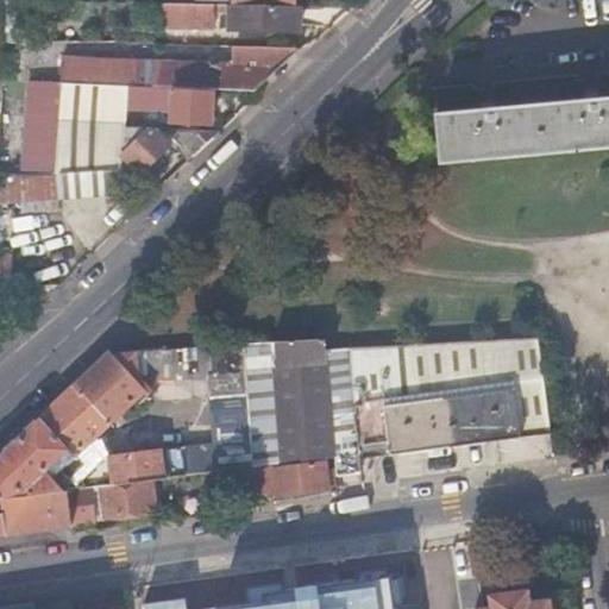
[(293,4),(162,2),(162,26),(213,26),(213,11),(230,11),(228,26),(299,27),(297,4),(293,4)]
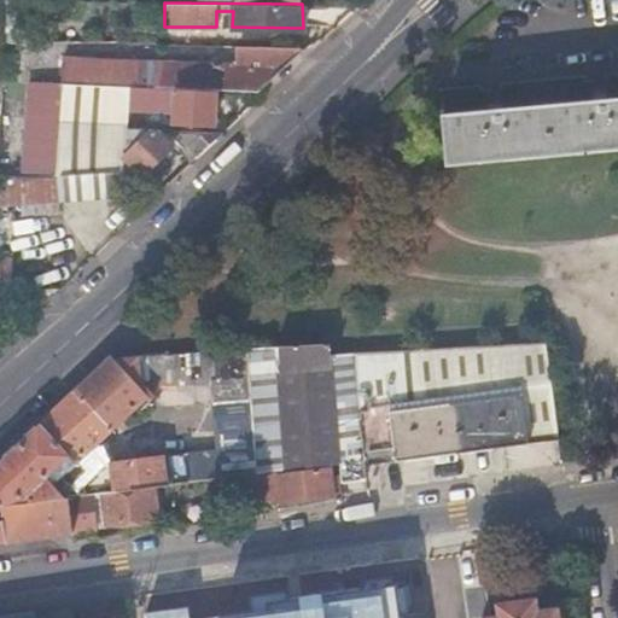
[(307,45),(233,45),(233,63),(64,59),(63,83),(130,86),(174,87),(258,91),(307,45)]
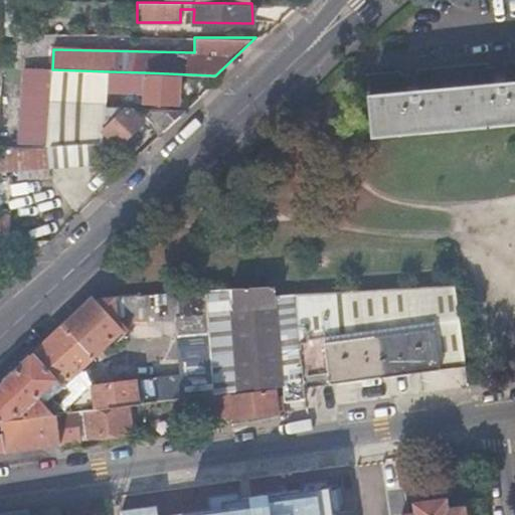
[(52,69),(12,68),(40,145),(47,145),(52,69)]
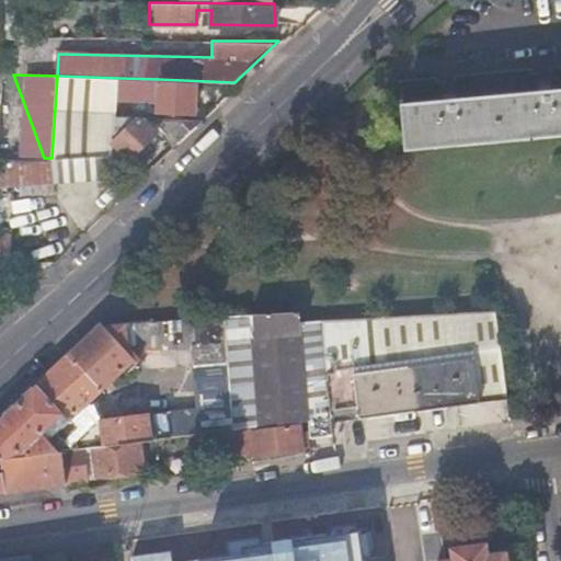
[(57,76),(52,158),(113,157),(117,92),(118,78),(57,76)]
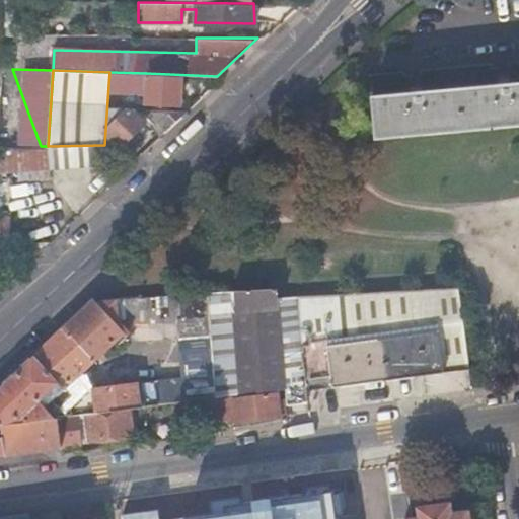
[(146,73),(109,72),(108,85),(146,87),(146,102),(179,103),(180,76),(147,75),(146,73)]
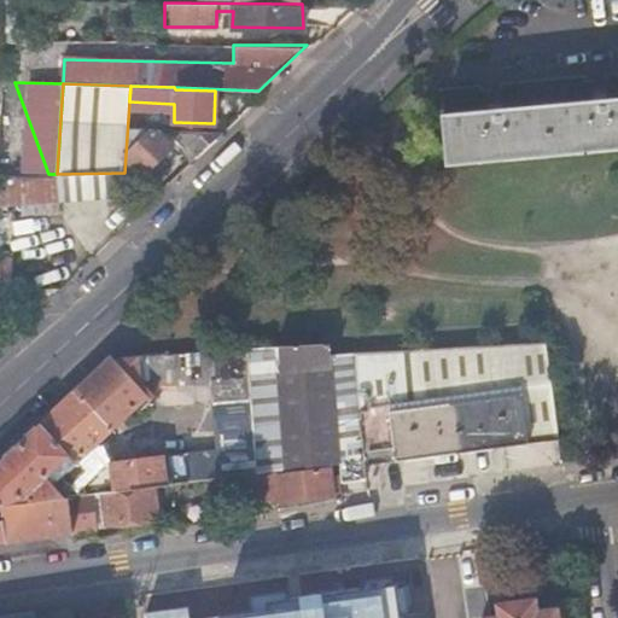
[(617,94),(444,111),(449,162),(617,145),(617,94)]
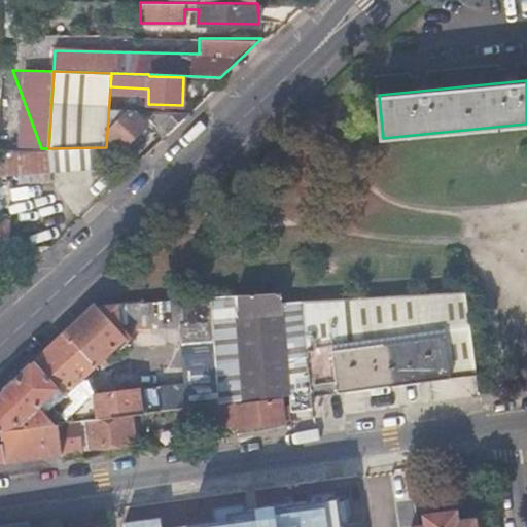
[(149,124),(135,108),(133,108),(108,133),(123,148),(149,124)]
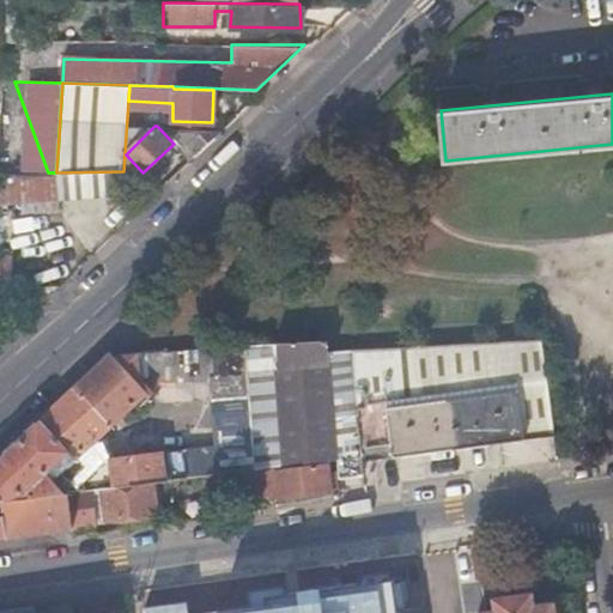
[(178,147),(189,159),(222,128),(167,127),(182,144),(178,147)]
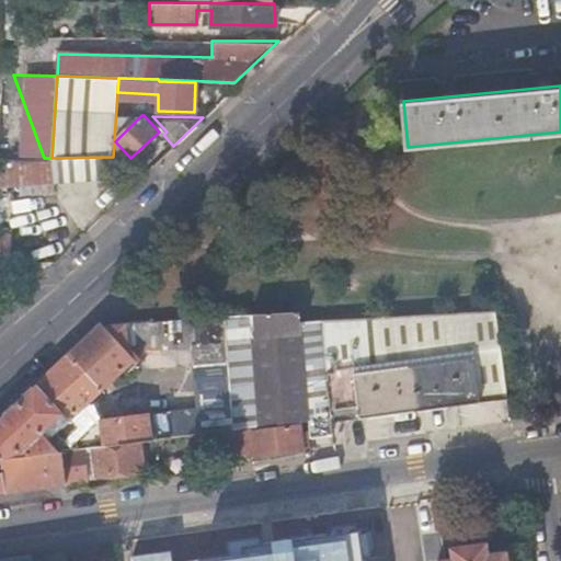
[(52,158),(44,158),(4,156),(3,181),(54,183),(52,158)]
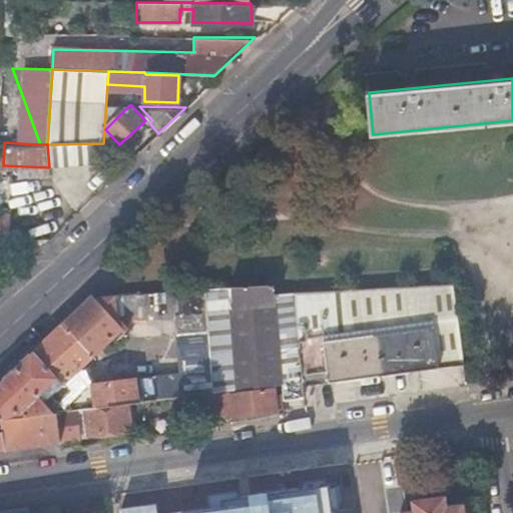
[(47,144),(49,167),(103,163),(103,143),(47,144)]
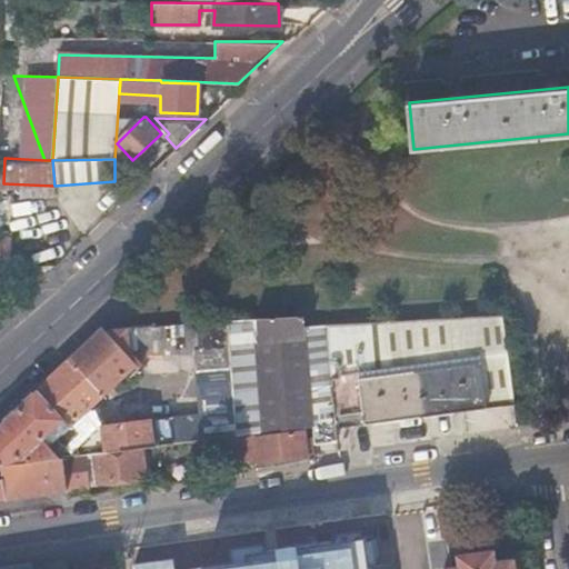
[(0,259),(3,260),(9,260),(10,241),(0,241),(0,259)]
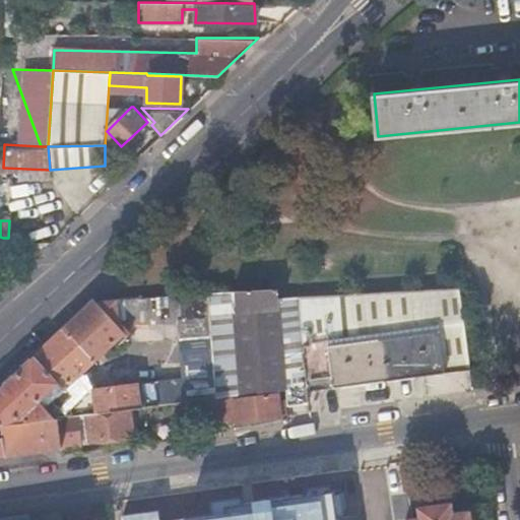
[(461,285),(301,296),(305,347),(354,341),(441,329),(442,334),(467,332),(461,285)]
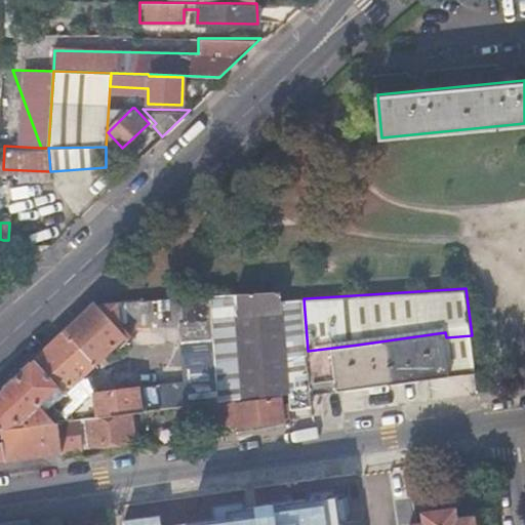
[(236,293),(237,313),(284,310),(283,299),(283,289),(236,293)]
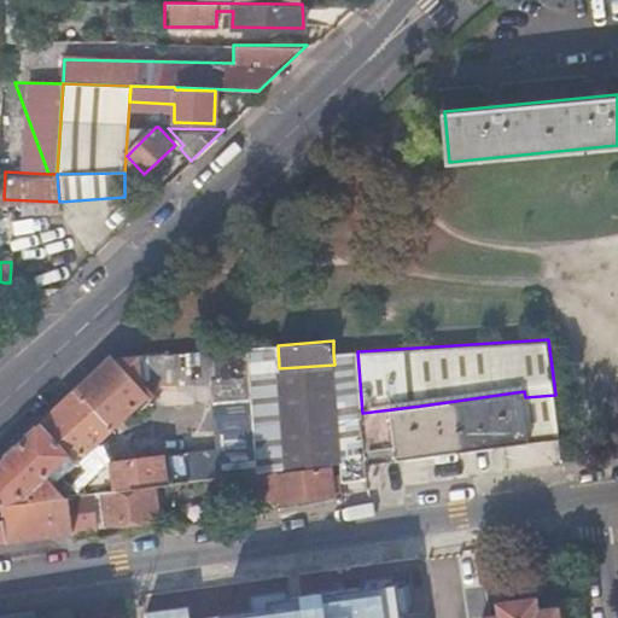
[(215,380),(217,476),(256,471),(249,371),(246,347),(140,354),(143,379),(169,378),(169,382),(215,380)]
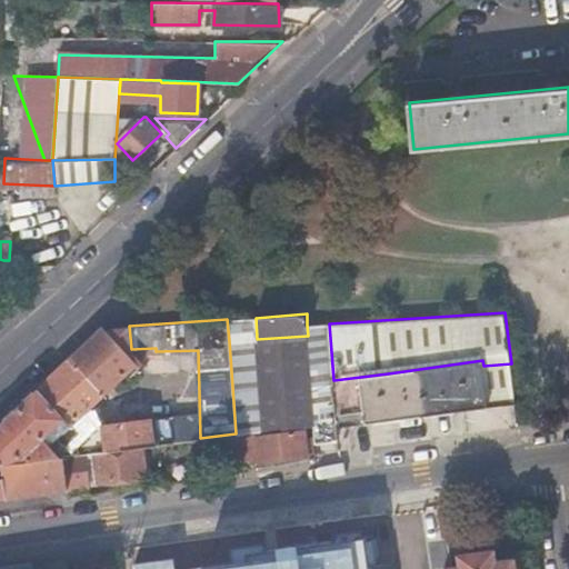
[(315,423),(316,441),(338,439),(337,422),(336,416),(333,380),(329,323),(307,325),(308,336),(315,423)]
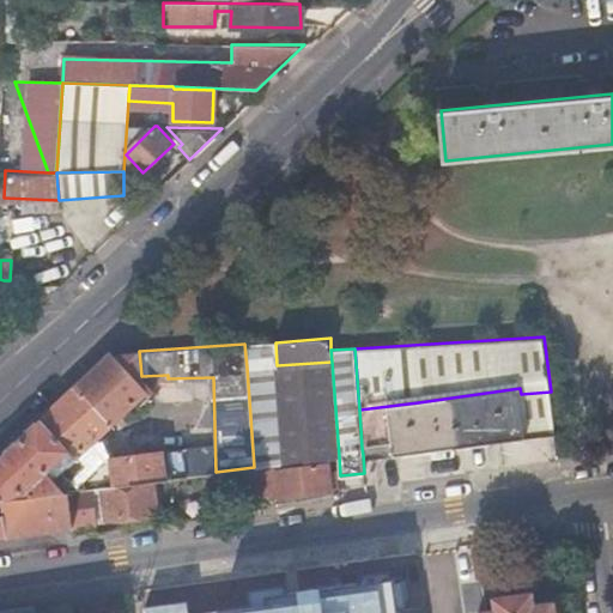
[(70,491),(101,487),(151,479),(168,477),(165,451),(108,459),(93,439),(146,392),(116,358),(108,356),(0,455),(0,502),(5,502),(65,492),(53,478),(73,460),(79,468),(76,471),(79,477),(74,479),(71,483),(67,479),(64,483),(70,491)]
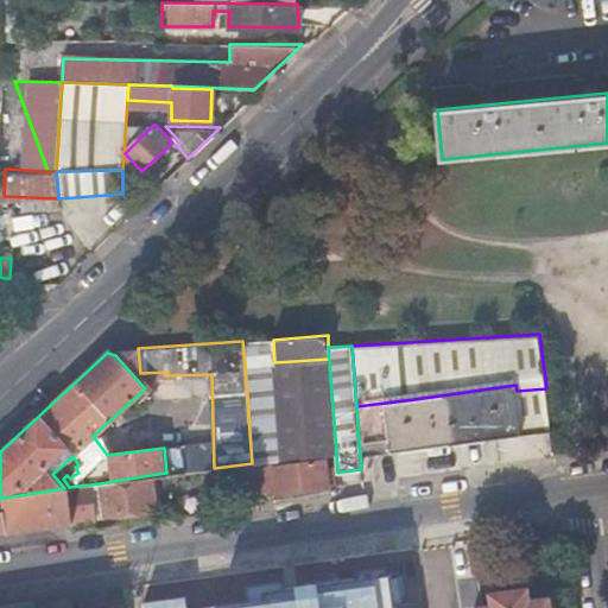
[(282,460),(336,453),(329,359),(274,362),(282,460)]
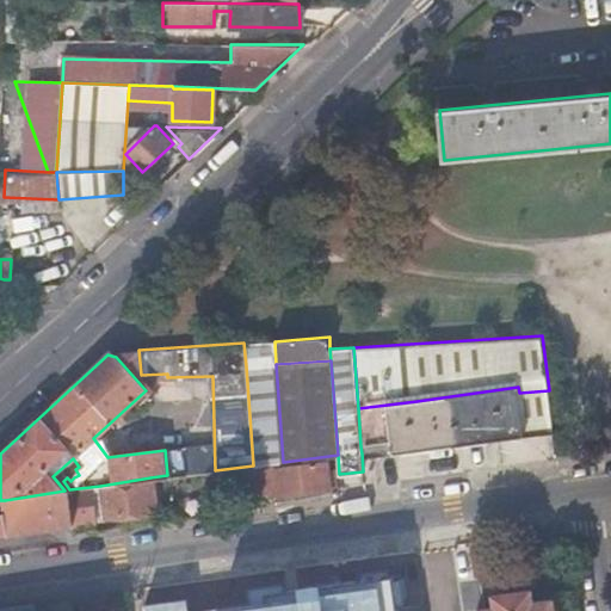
[(246,366),(253,466),(283,462),(276,364),(246,366)]
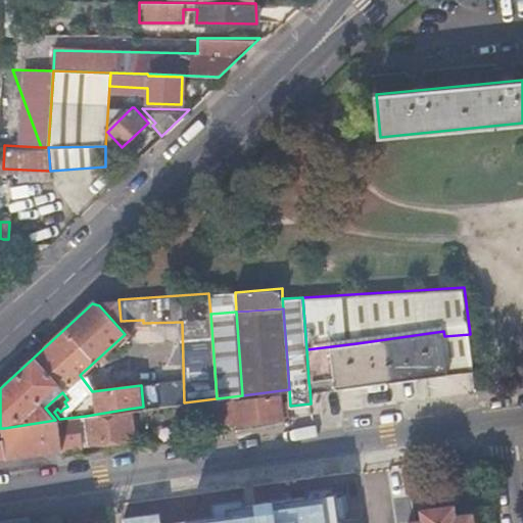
[(357,343),(306,349),(308,382),(332,378),(333,385),(334,389),(449,374),(444,336),(443,331),(357,343)]
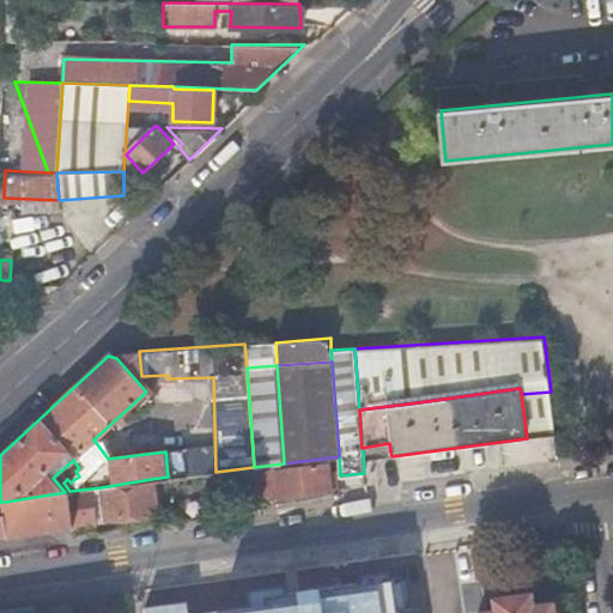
[(556,435),(551,392),(521,394),(527,438),(556,435)]
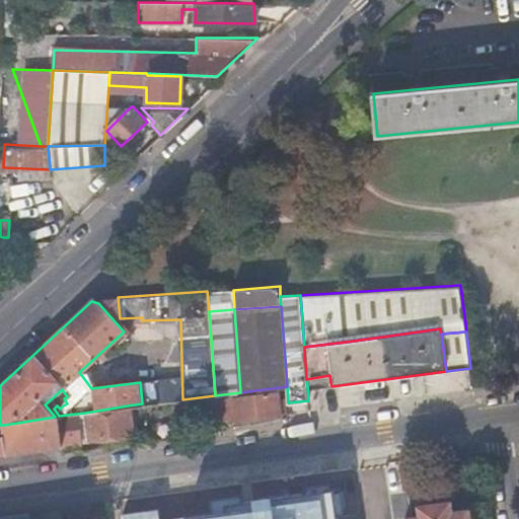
[(329,375),(306,379),(307,385),(330,382),(329,375)]
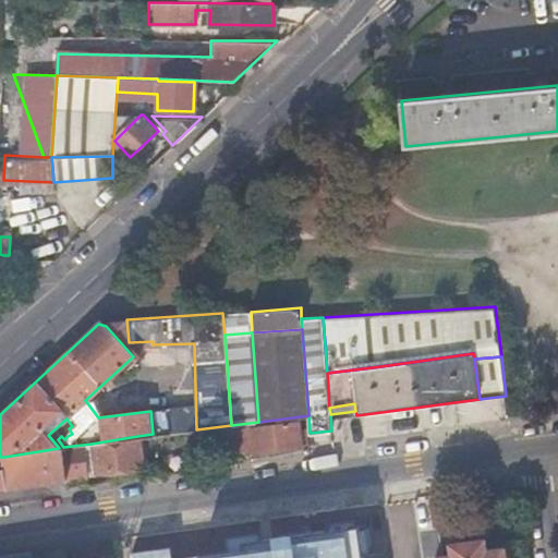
[(59,448),(62,447),(63,447),(58,439),(61,436),(64,439),(68,436),(72,434),(69,428),(72,426),(67,419),(48,435),(59,448)]
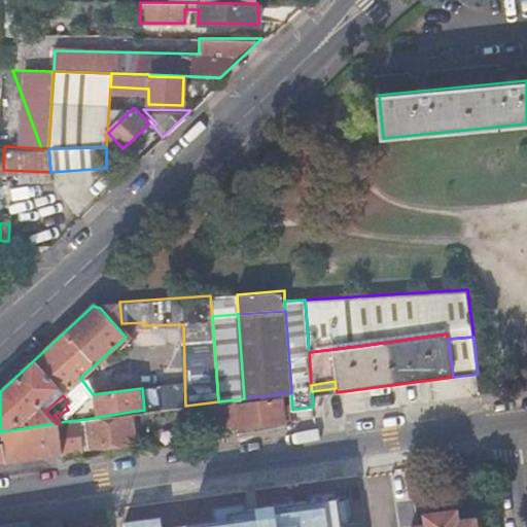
[(231,424),(231,428),(239,426),(285,420),(285,415),(290,415),(289,403),(284,403),(282,395),(213,405),(216,426),(231,424)]
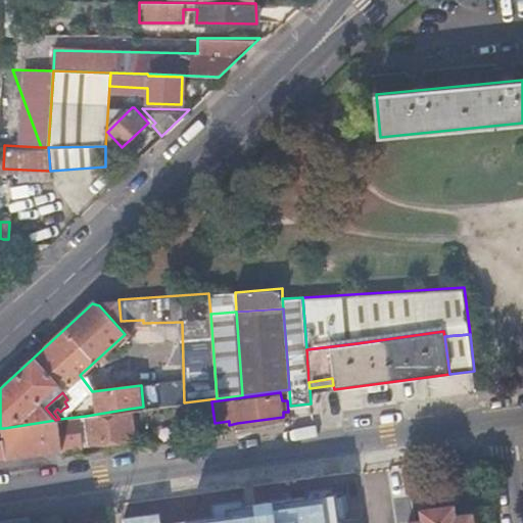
[(87,423),(130,416),(129,409),(86,416),(87,423)]
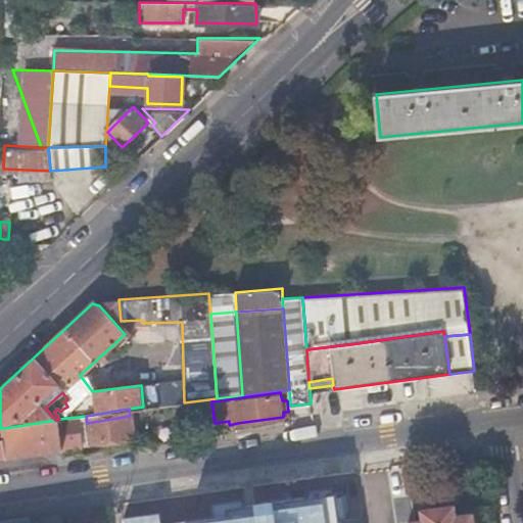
[(59,419),(64,447),(90,443),(90,441),(133,435),(130,416),(87,423),(86,416),(59,419)]
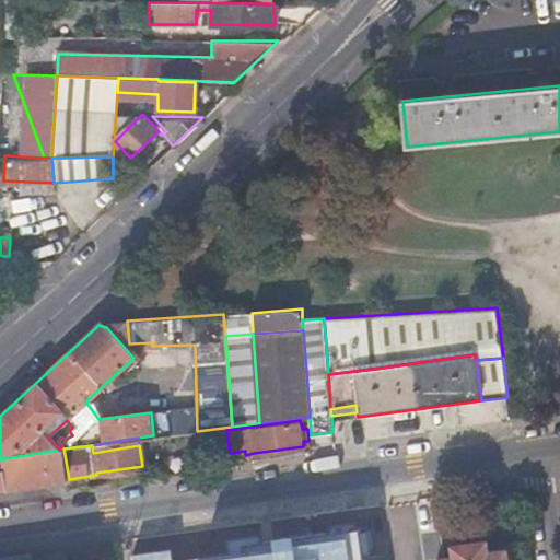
[(62,448),(59,450),(4,458),(0,458),(0,489),(69,479),(63,448),(62,448)]
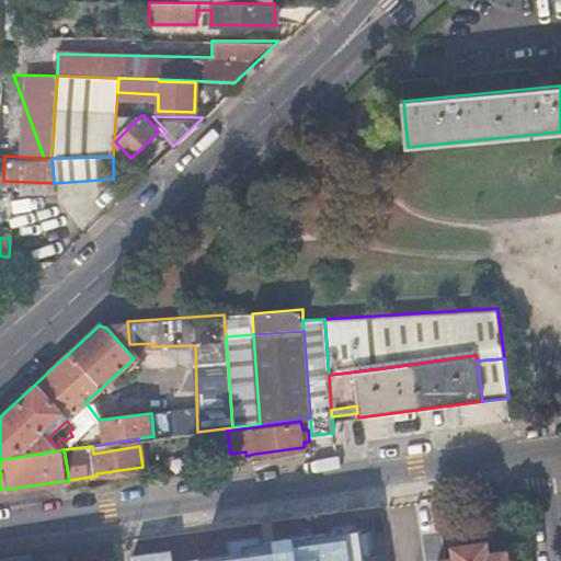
[(336,523),(308,527),(312,560),(344,560),(343,553),(341,553),(336,523)]
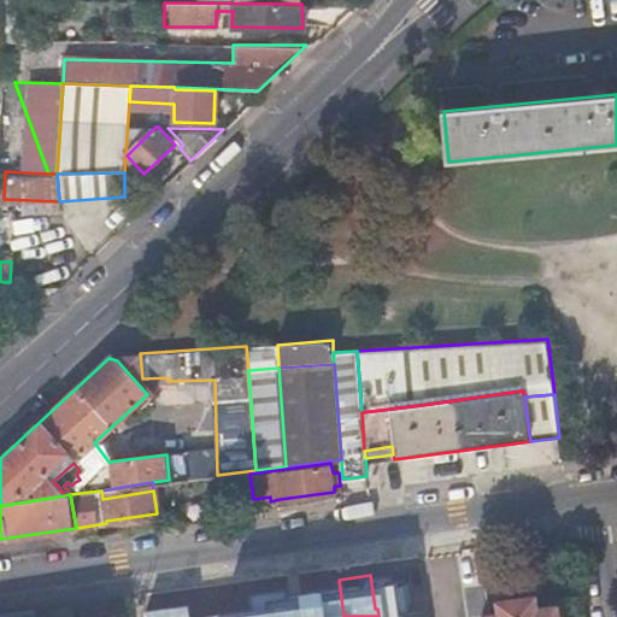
[(344,616),(339,580),(310,583),(313,616),(344,616)]
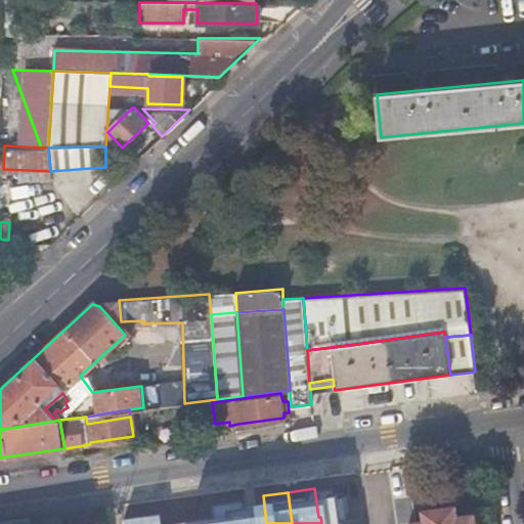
[(177,508),(179,523),(205,523),(203,505),(177,508)]
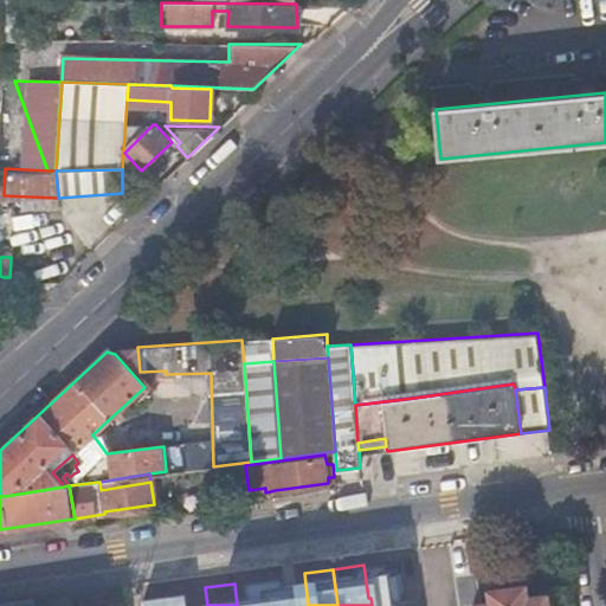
[(490,604),(474,605),(546,605),(545,597),(524,599),(523,586),(489,591),(490,604)]
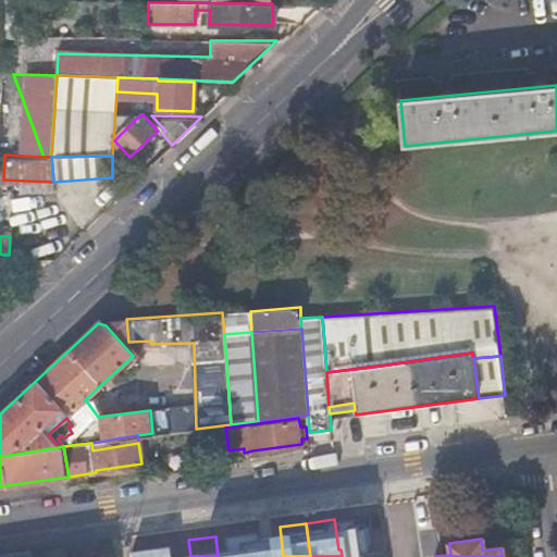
[(190,556),(188,540),(162,546),(163,556),(190,556)]
